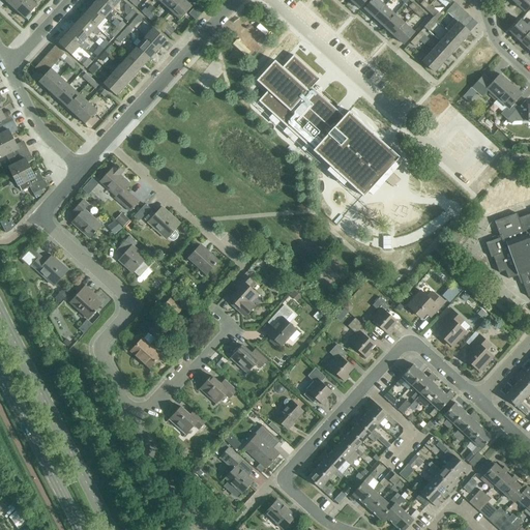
[(8,0),(6,2),(16,10),(25,0),(8,0)]
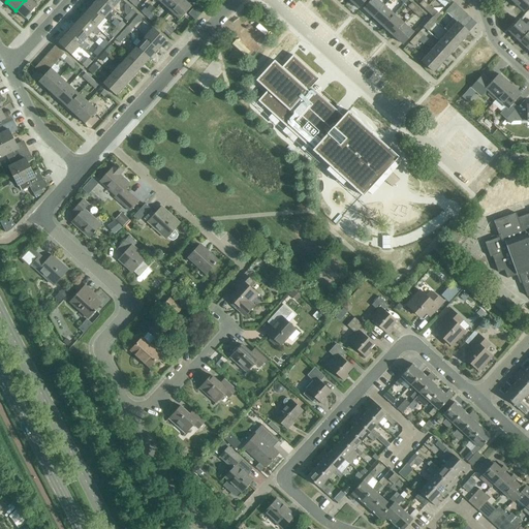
[(31,0),(25,0),(16,10),(25,19),(37,5),(31,0)]
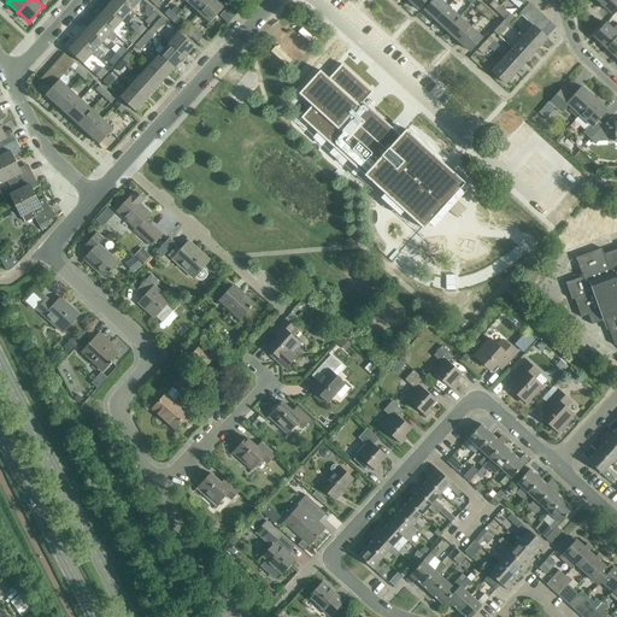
[(121,0),(112,0),(107,6),(123,21),(128,16),(133,19),(136,15),(133,11),(121,0)]
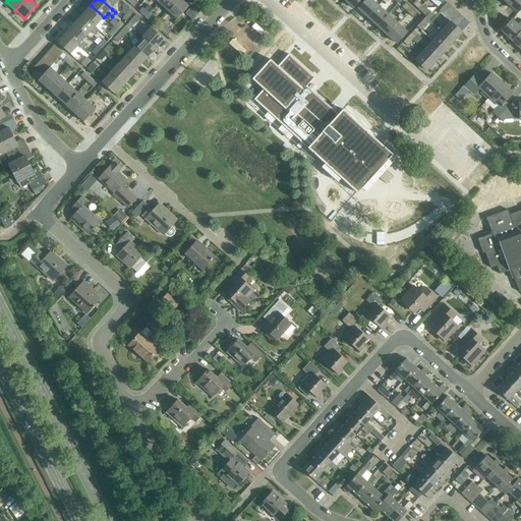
[(102,0),(112,9),(120,0),(102,0)]
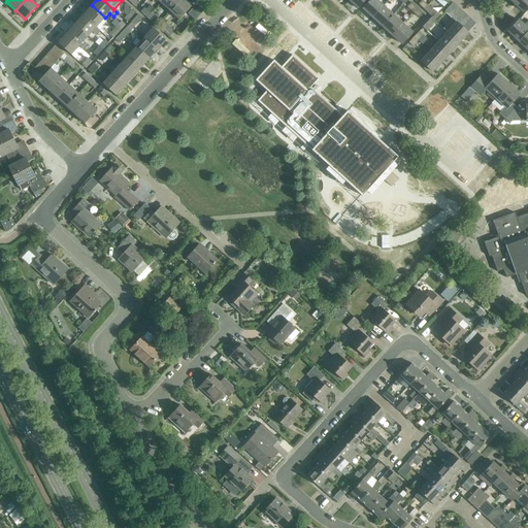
[(163,0),(161,3),(170,11),(179,0),(163,0)]
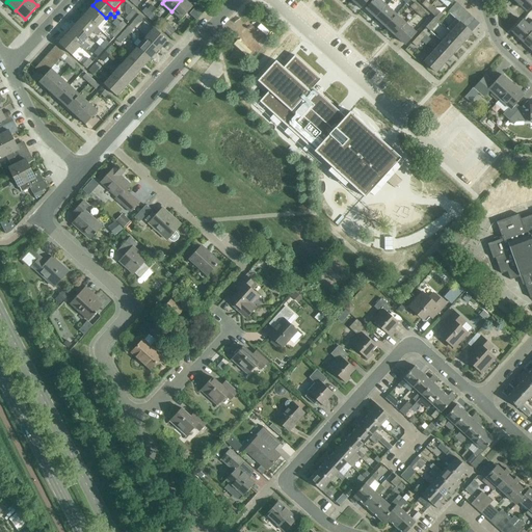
[(185,0),(181,0),(171,11),(181,21),(193,6),(185,0)]
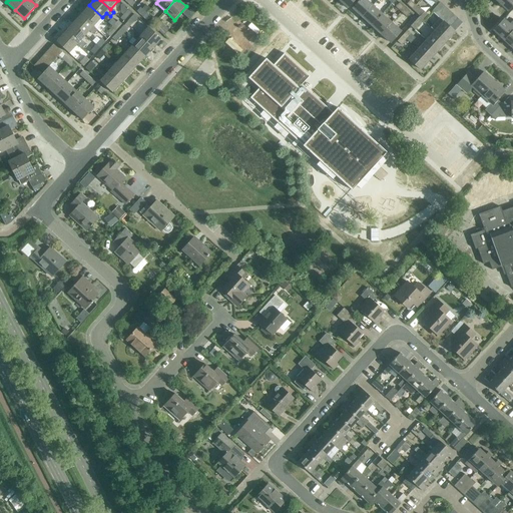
[(338,0),(348,8),(355,0),(338,0)]
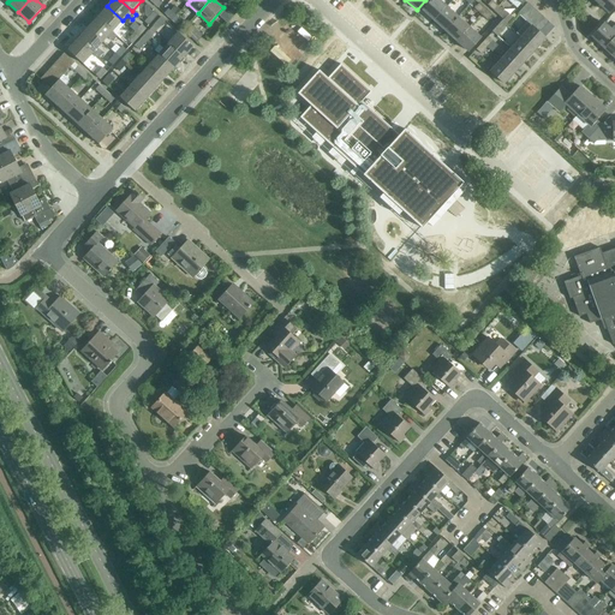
[(431,0),(423,11),(434,21),(447,7),(439,0),(431,0)]
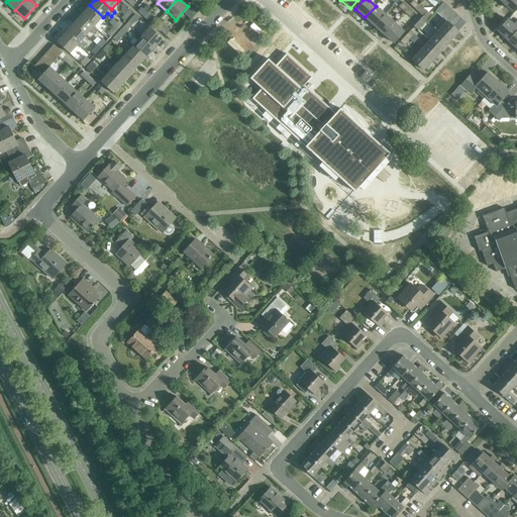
[(410,4),(415,9),(419,5),(414,0),(410,4)]
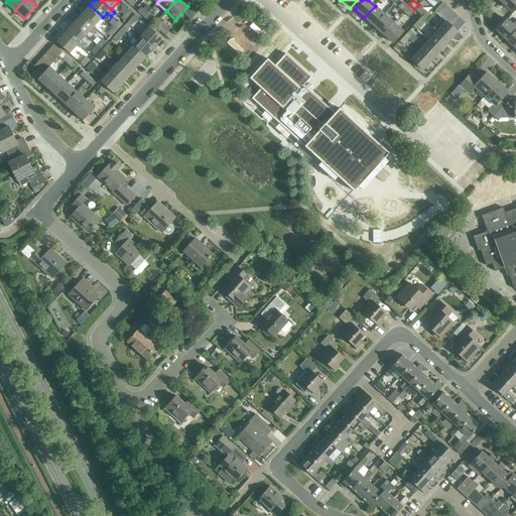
[(515,0),(502,0),(501,2),(510,11),(515,4),(515,0)]
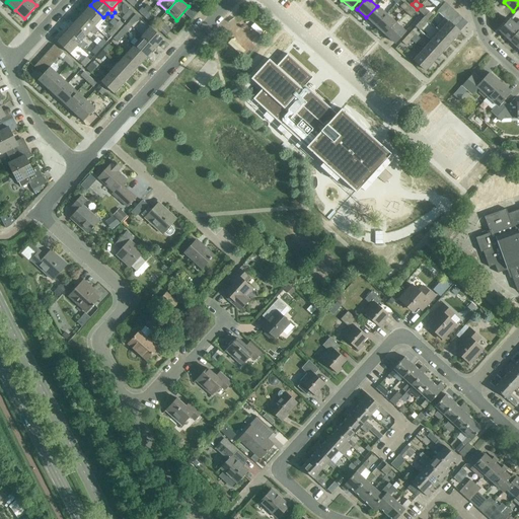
[(437,11),(441,15),(449,6),(445,2),(437,11)]
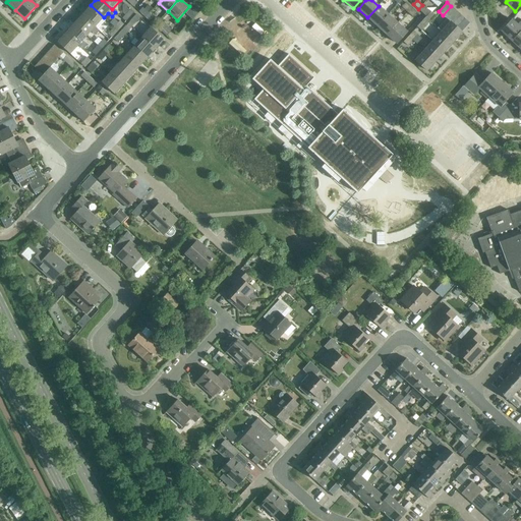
[(402,7),(408,12),(411,8),(406,3),(402,7)]
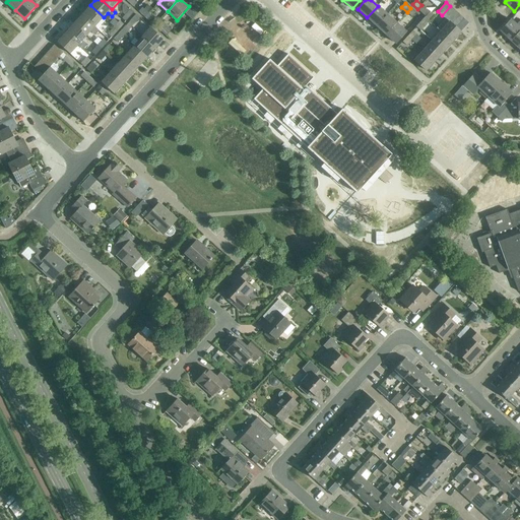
[(90,5),(82,14),(95,26),(104,17),(90,5)]
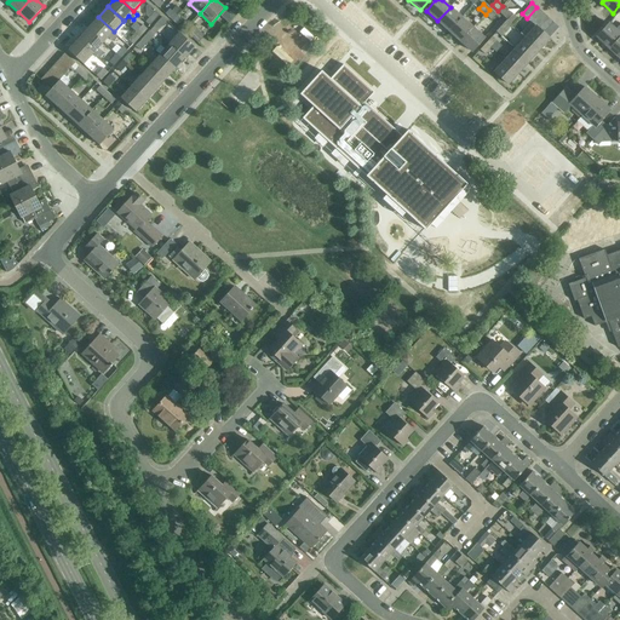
[(503,6),(498,11),(505,17),(509,12),(503,6)]
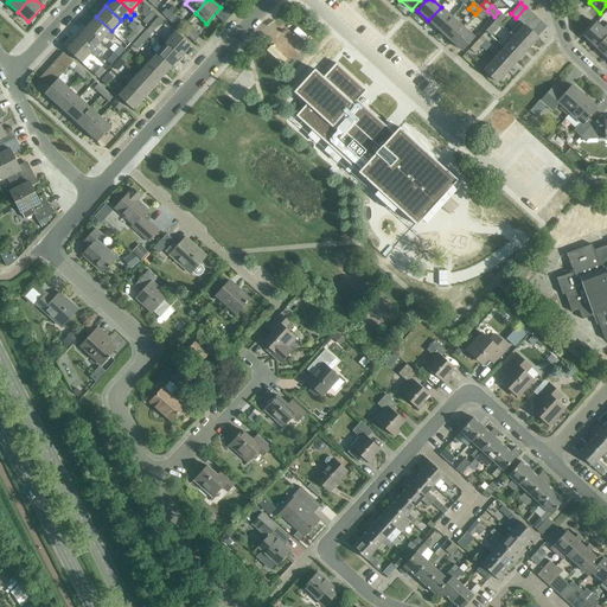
[(428,20),(440,31),(452,17),(441,7),(428,20)]
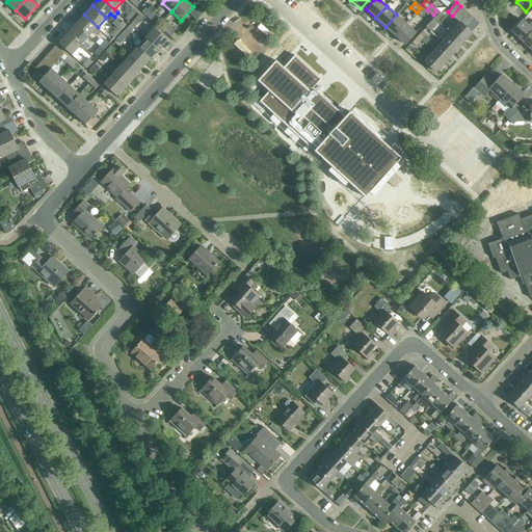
[(452,16),(455,19),(456,20),(466,10),(460,6),(452,16)]
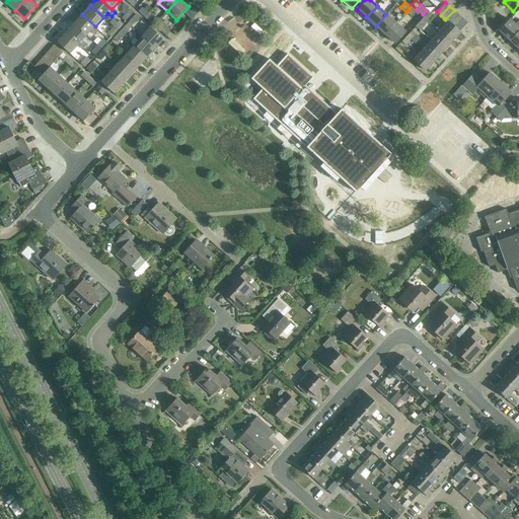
[(138,11),(145,17),(149,13),(142,7),(138,11)]
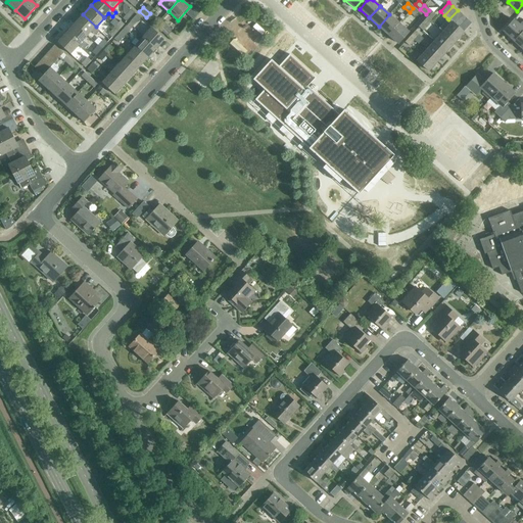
[(186,15),(191,19),(198,11),(192,7),(186,15)]
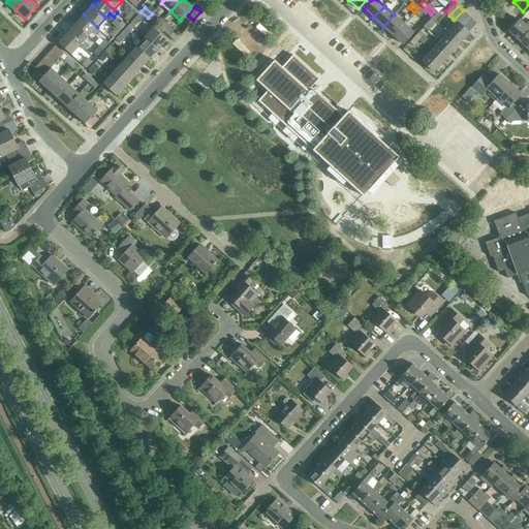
[(417,8),(414,12),(419,17),(423,13),(417,8)]
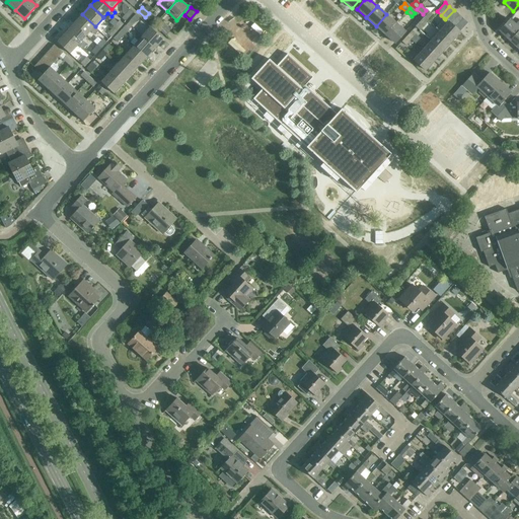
[(122,18),(126,21),(134,12),(130,9),(122,18)]
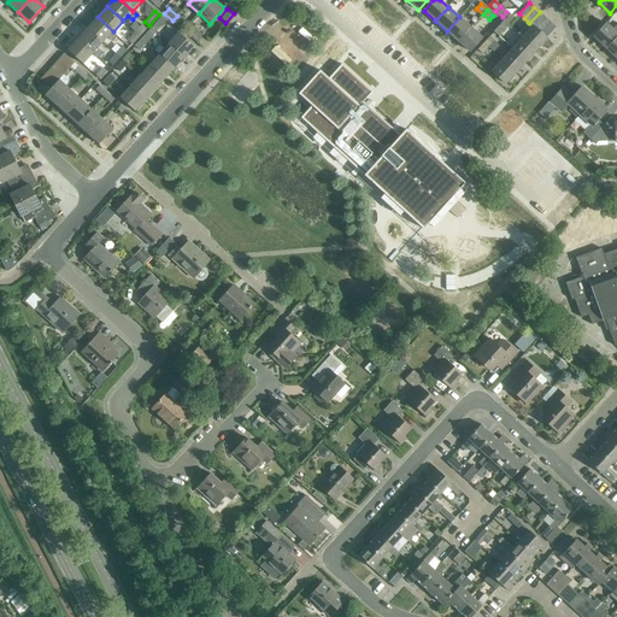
[(540,12),(529,23),(535,28),(545,17),(540,12)]
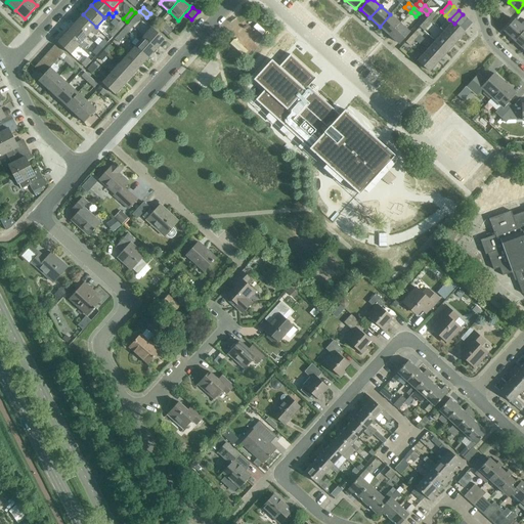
[(433,12),(428,17),(433,22),(438,16),(433,12)]
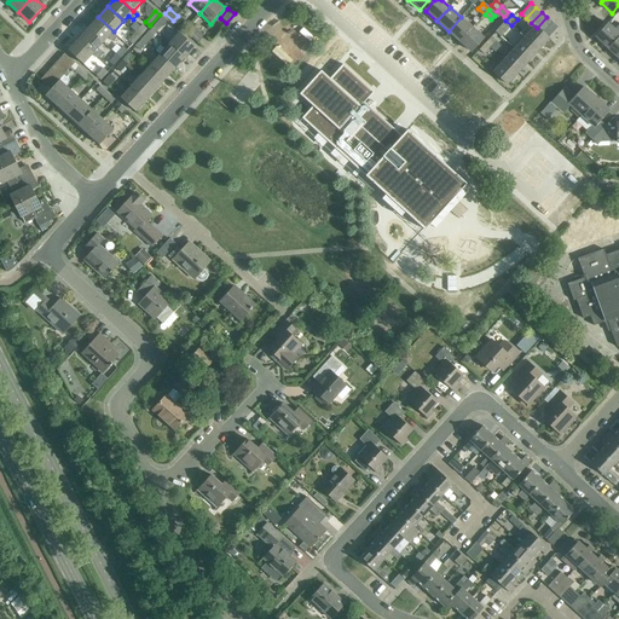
[(178,16),(173,21),(180,28),(185,23),(178,16)]
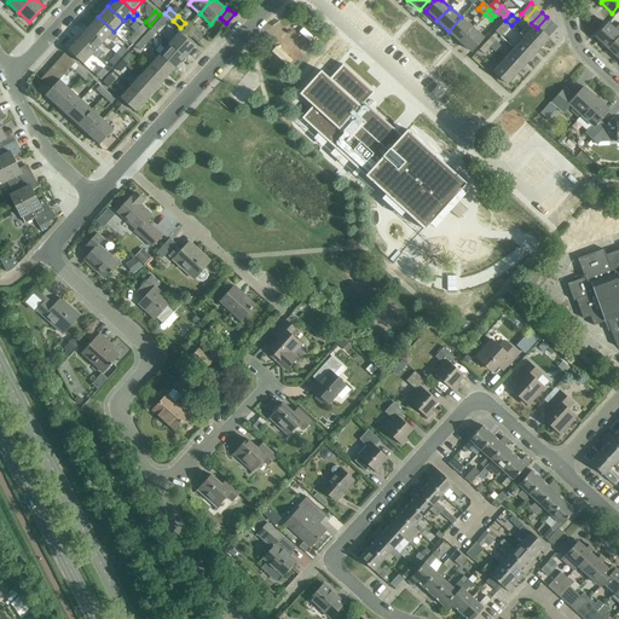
[(98,17),(88,28),(104,42),(109,36),(115,41),(119,36),(114,32),(98,17)]
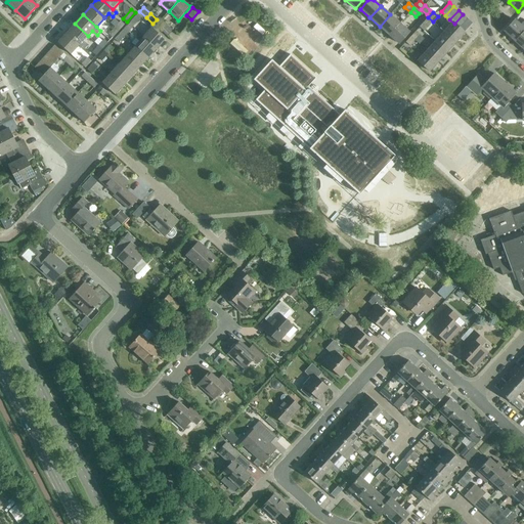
[(137,14),(131,20),(136,25),(142,18),(137,14)]
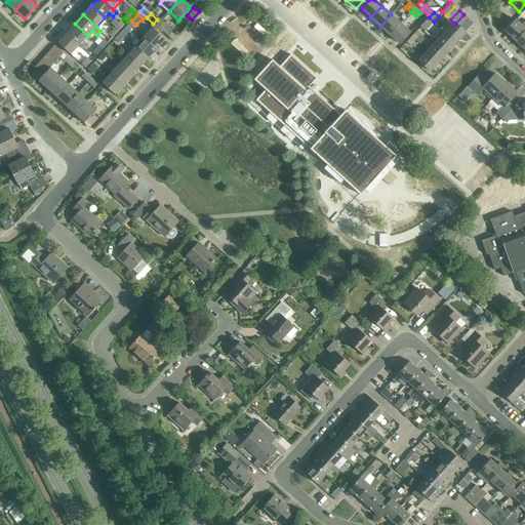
[(380,27),(390,35),(401,24),(391,14),(380,27)]
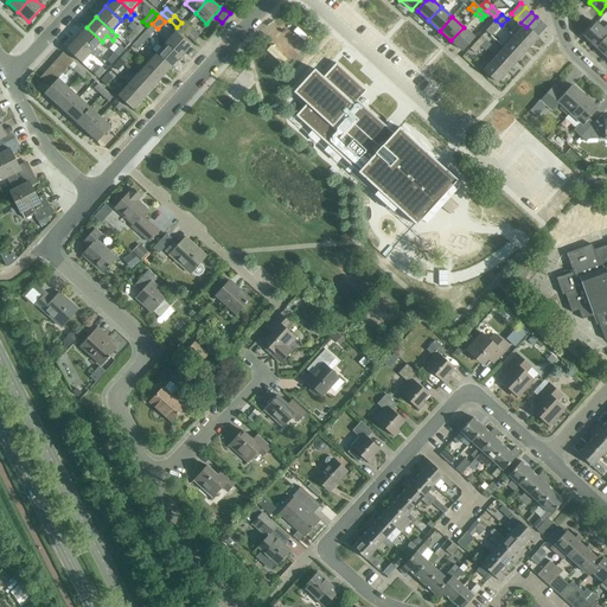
[(532,32),(542,21),(536,17),(526,27),(532,32)]
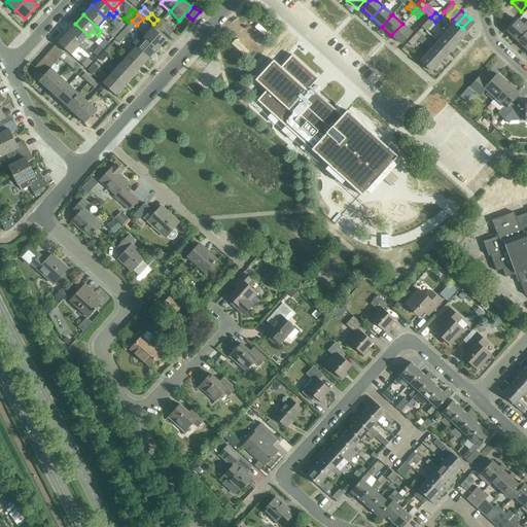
[(435,22),(430,18),(422,27),(426,31),(435,22)]
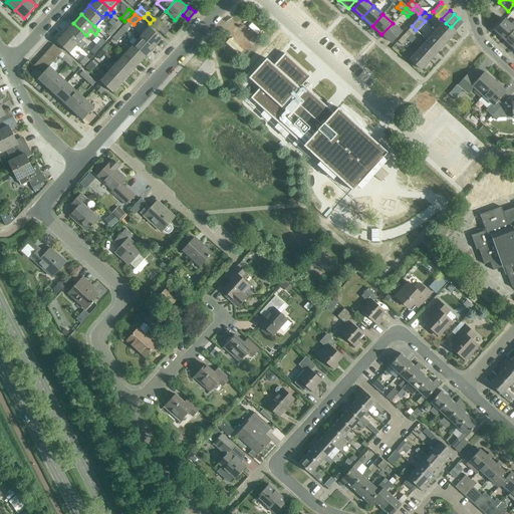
[(432,27),(436,31),(447,41),(456,32),(455,31),(464,23),(459,18),(451,27),(446,23),(441,19),(440,18),(432,27)]
